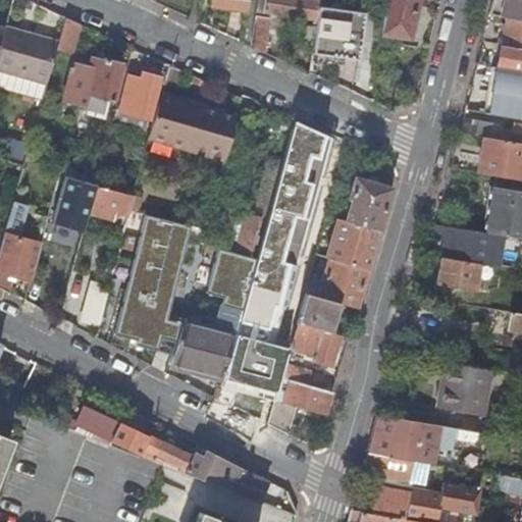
[(210,0),(210,3),(247,9),(248,0),(210,0)]
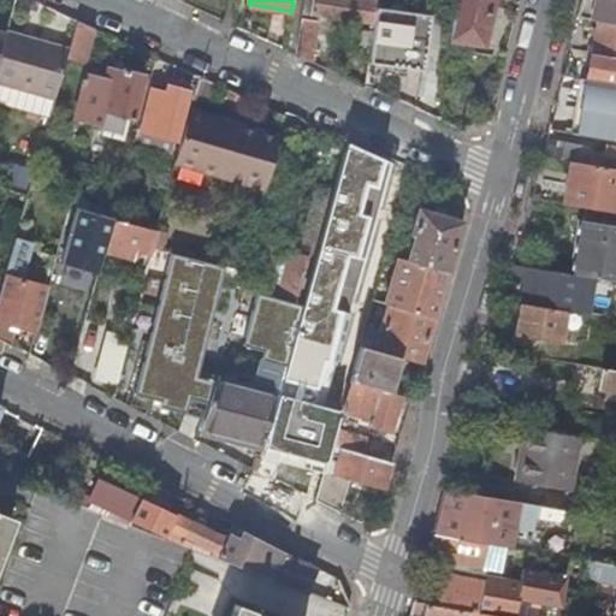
[(313,15),(374,23),(377,9),(378,1),(371,0),(307,0),(314,1),(313,15)]
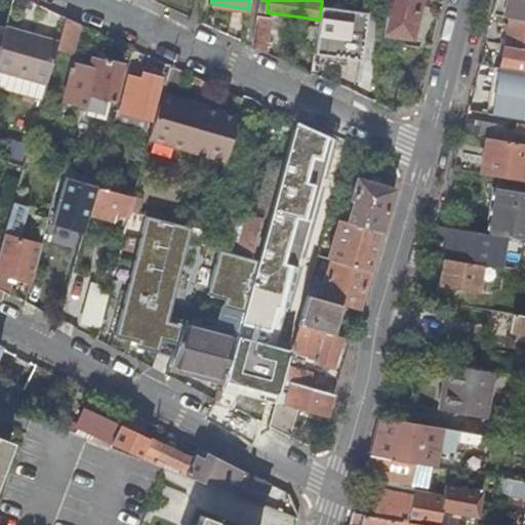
[(417,0),(388,0),(384,35),(412,39),(417,0)]
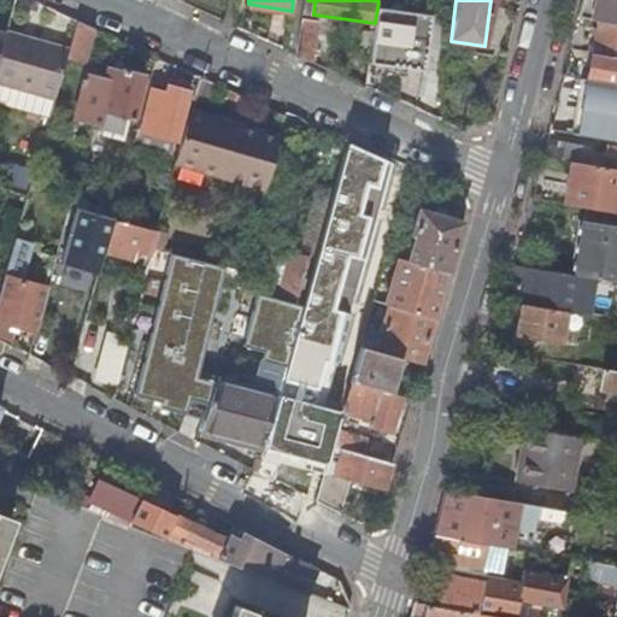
[(616,0),(583,0),(579,18),(598,22),(616,25),(616,0)]
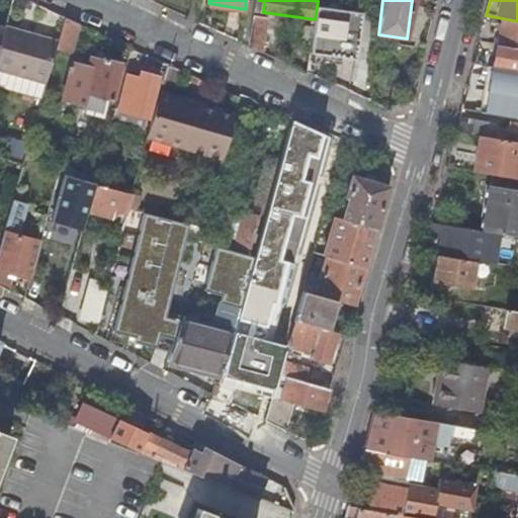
[(310,52),(355,59),(361,13),(317,7),(315,19),(310,52)]
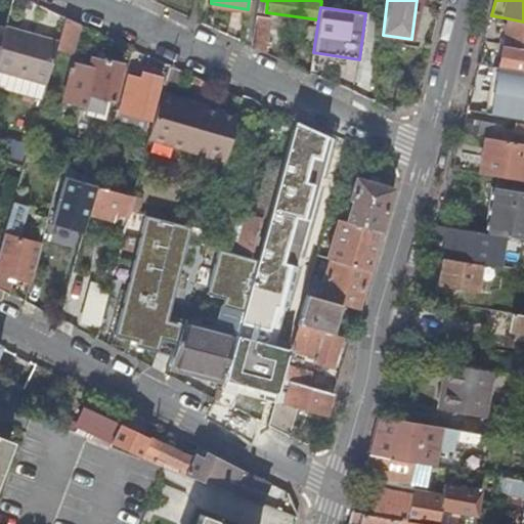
[(257,16),(252,46),(265,51),(270,18),(257,16)]
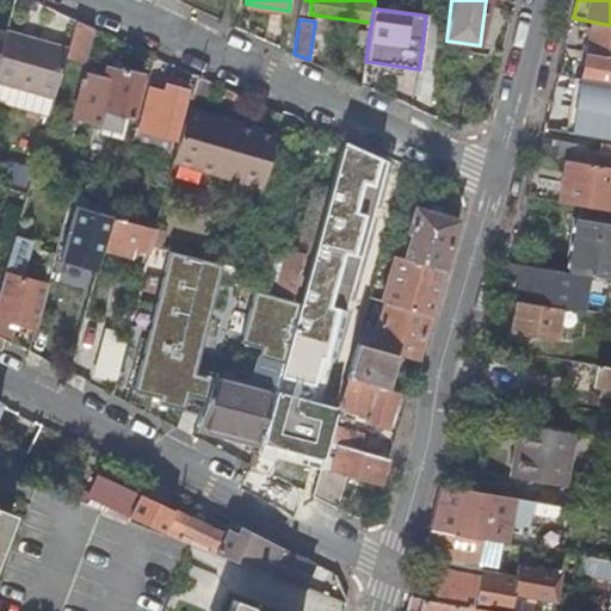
[(84,62),(93,28),(76,20),(68,48),(66,57),(84,62)]
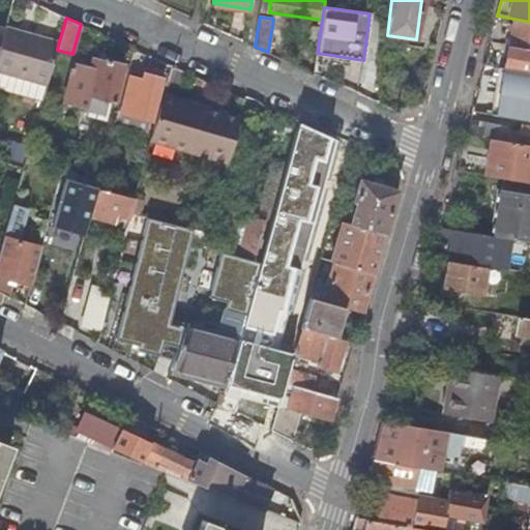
[(529,50),(529,22),(513,19),(508,46),(529,50)]
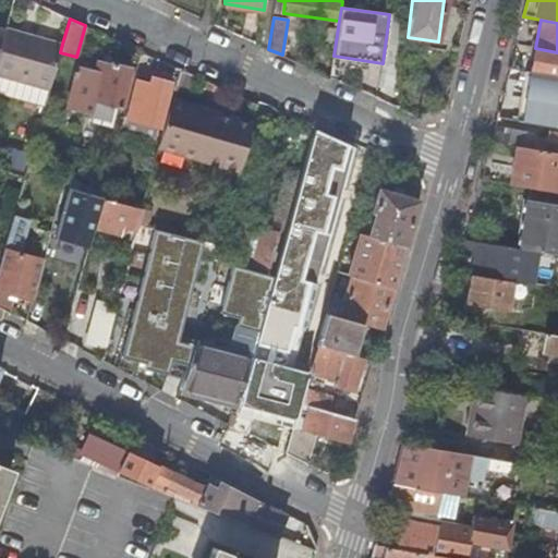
[(0,48),(0,74),(50,87),(60,52),(62,44),(5,28),(4,32),(0,48)]
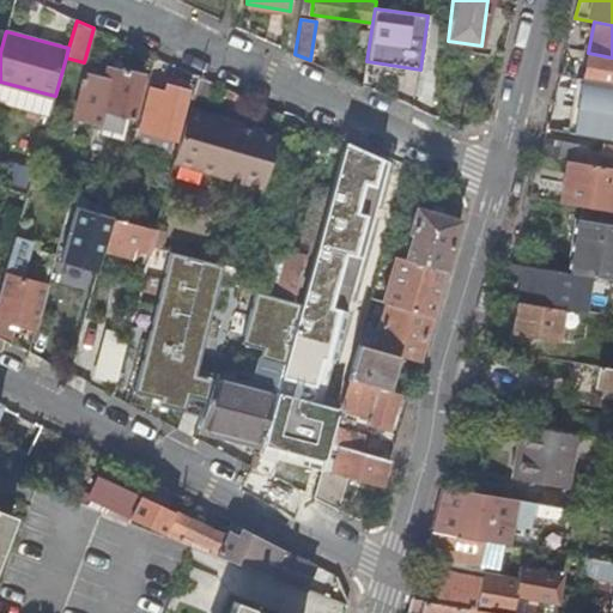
[(612,58),(588,53),(583,79),(612,84),(612,58)]
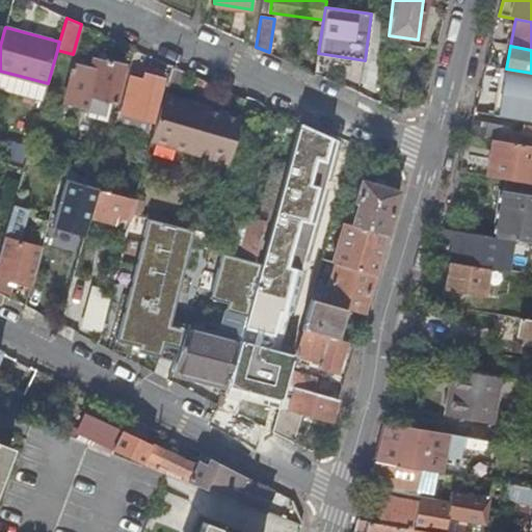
[(91,67),(75,61),(62,103),(86,110),(90,96),(114,103),(125,63),(105,58),(104,60),(95,57),(91,67)]
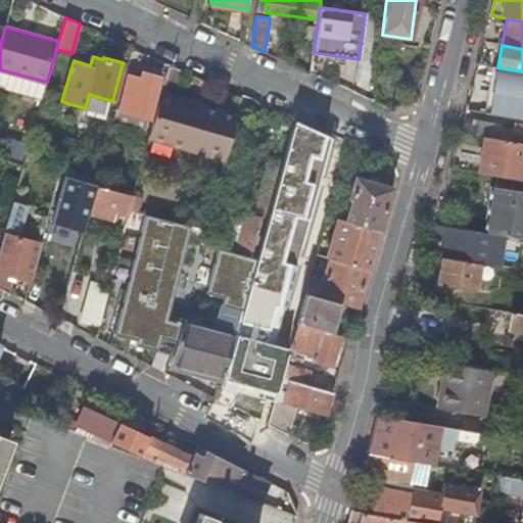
[(522,72),(497,67),(493,90),(522,95),(522,72)]
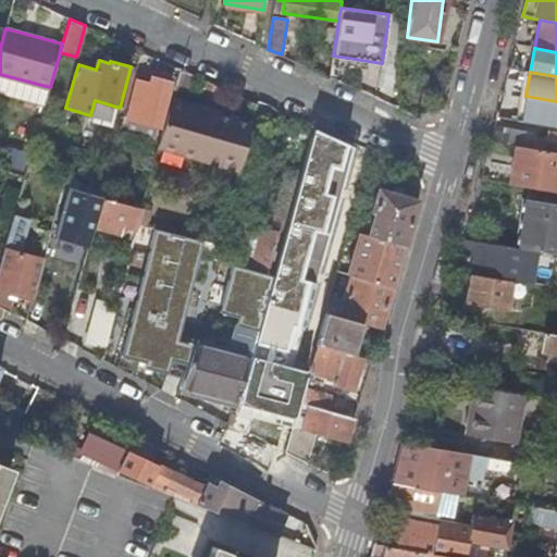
[(0,94),(45,107),(50,87),(0,74),(0,94)]
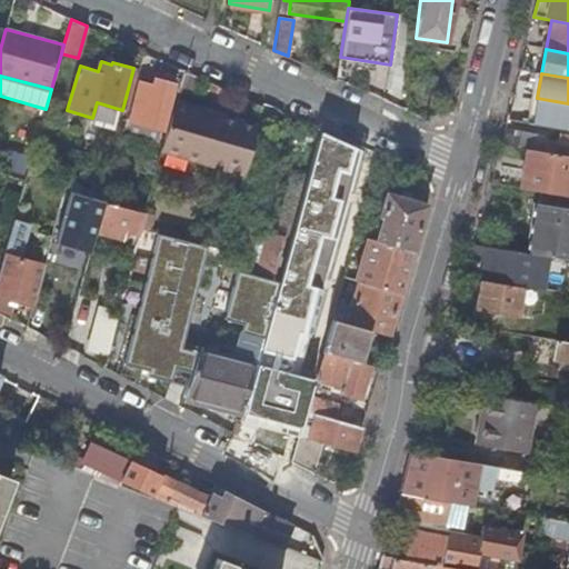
[(175,83),(153,78),(151,86),(139,82),(129,120),(131,121),(128,133),(159,142),(175,83)]
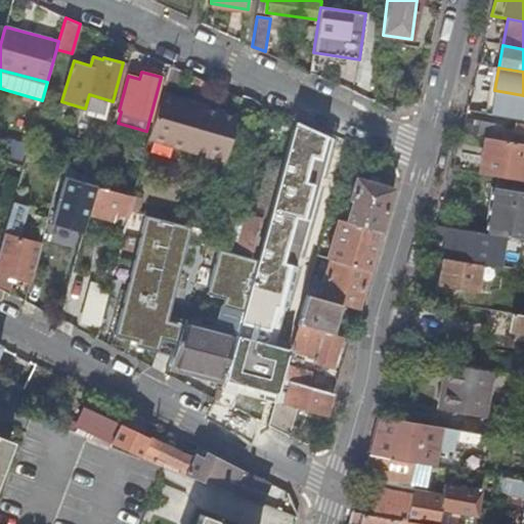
[(520,117),(523,117),(523,95),(494,90),(493,93),(523,98),(520,117)]
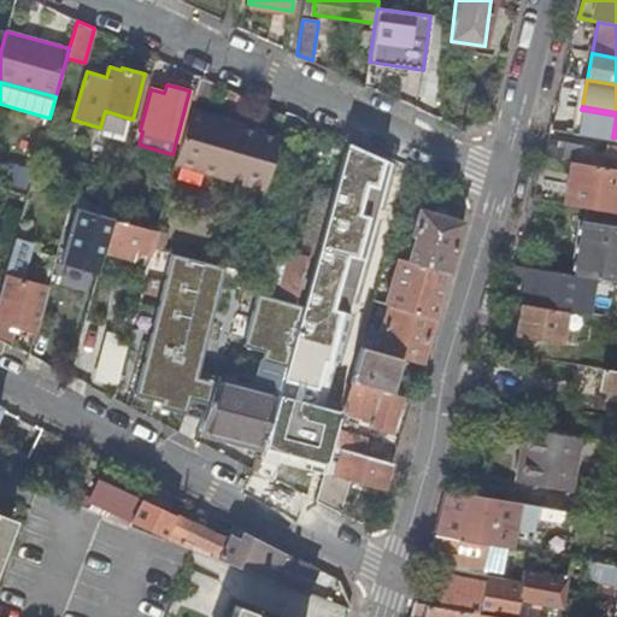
[(577,131),(612,137),(616,116),(581,110),(577,131)]
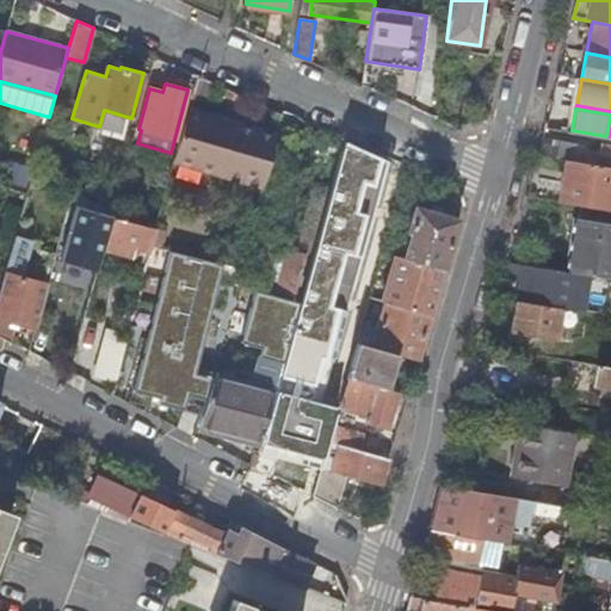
[(174,160),(263,184),(270,165),(270,161),(273,144),(276,133),(189,111),(174,160)]
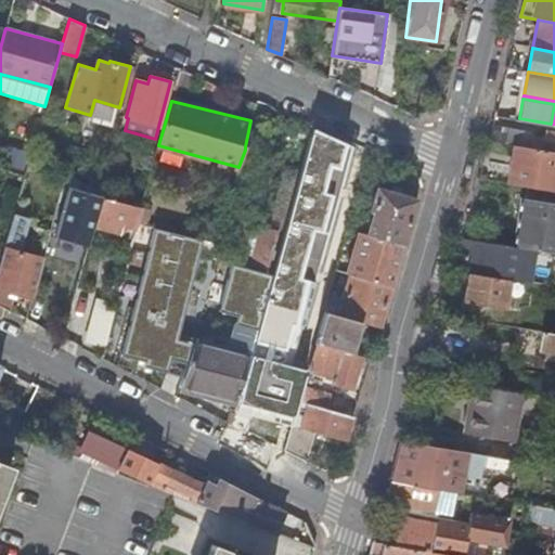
[(292,141),(308,145),(311,131),(294,123),(292,141)]
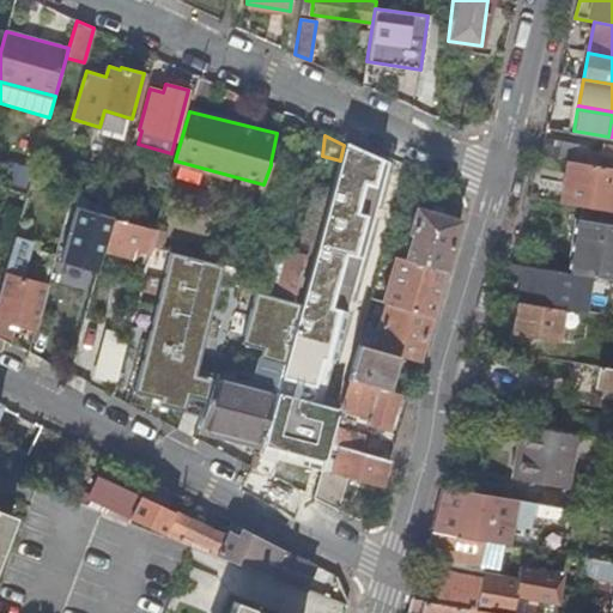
[(563,140),(545,138),(540,157),(571,162),(604,167),(604,165),(612,165),(612,146),(598,145),(596,155),(590,153),(590,147),(562,141),(563,140)]
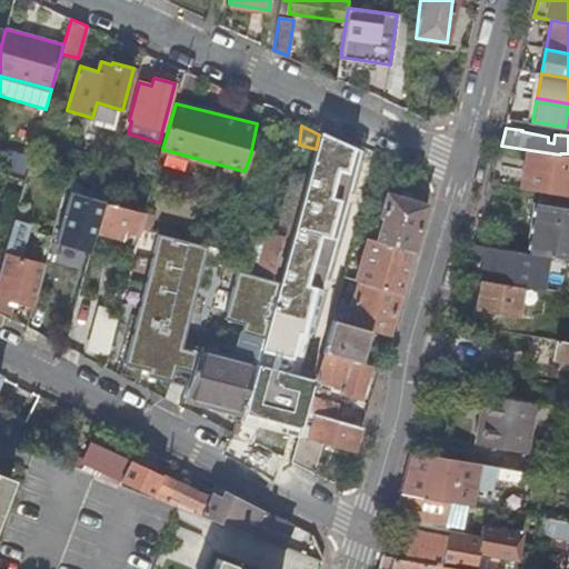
[(276,157),(278,150),(281,141),(255,135),(251,150),(260,152),(242,210),(259,216),(276,157)]
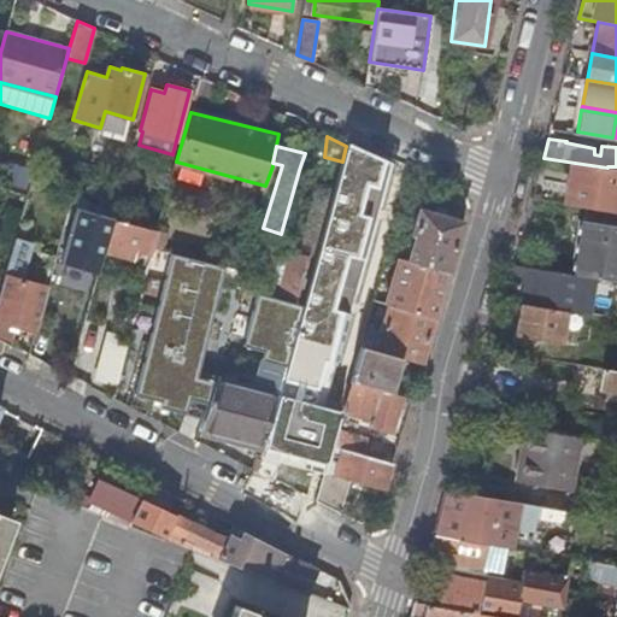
[(376,162),(351,151),(346,163),(371,175),(376,162)]
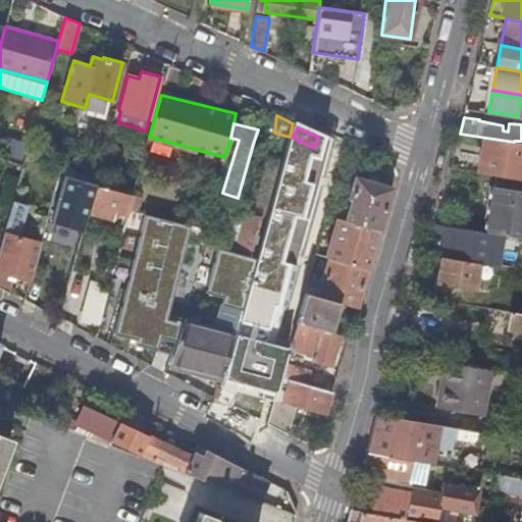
[(521,180),(521,143),(514,142),(486,138),(479,173),(498,177),(521,180)]
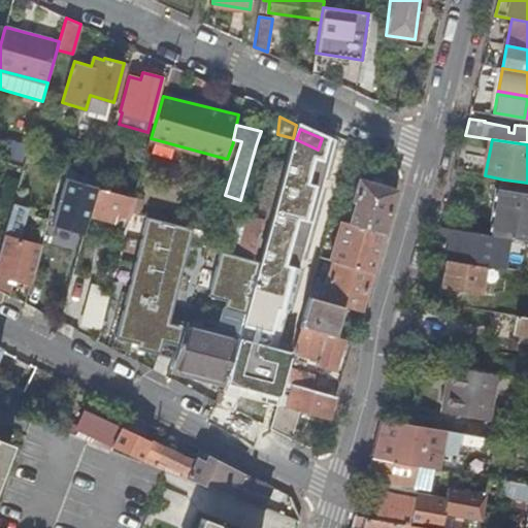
[(8,140),(4,155),(19,159),(23,144),(8,140)]
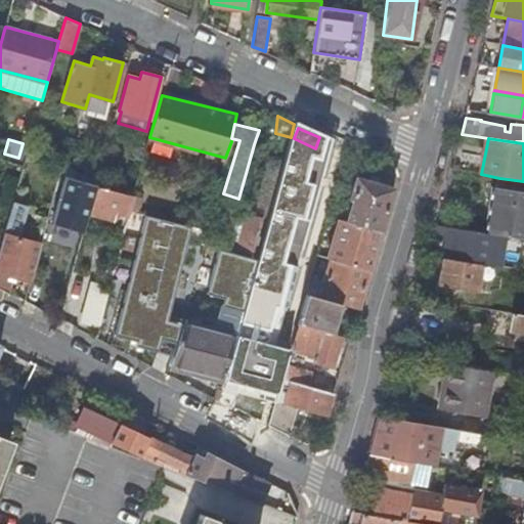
[(255,213),(269,217),(278,181),(282,165),(269,162),(255,213)]
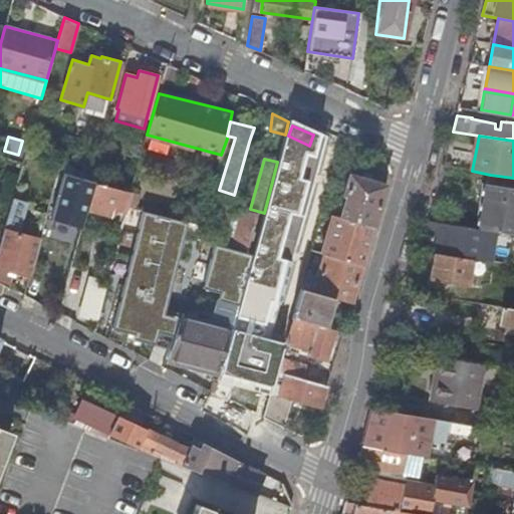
[(72,209),(86,213),(88,207),(96,183),(79,178),(82,169),(68,164),(53,215),(69,219),(72,209)]
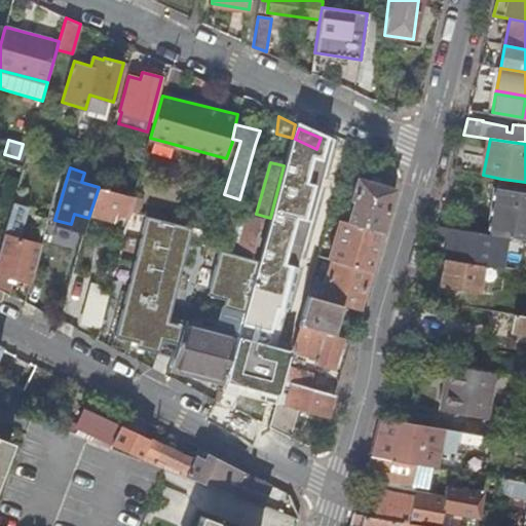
[(353,204),(348,222),(383,232),(396,189),(358,179),(350,203),(353,204)]
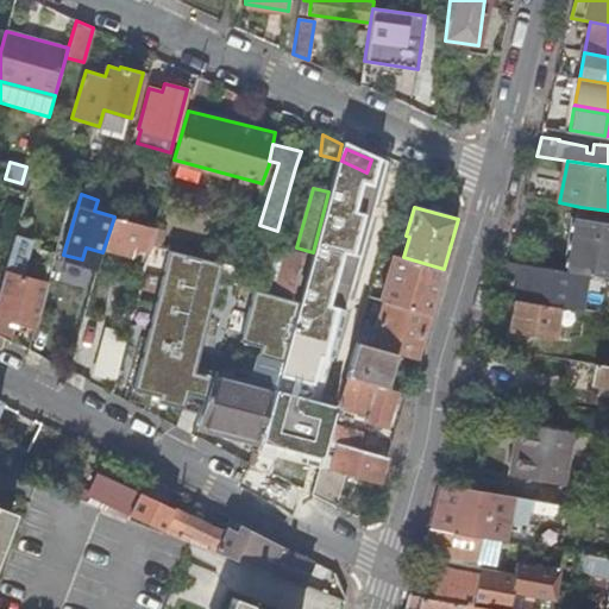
[(608,211),(581,207),(578,220),(575,220),(566,272),(608,278),(608,211)]
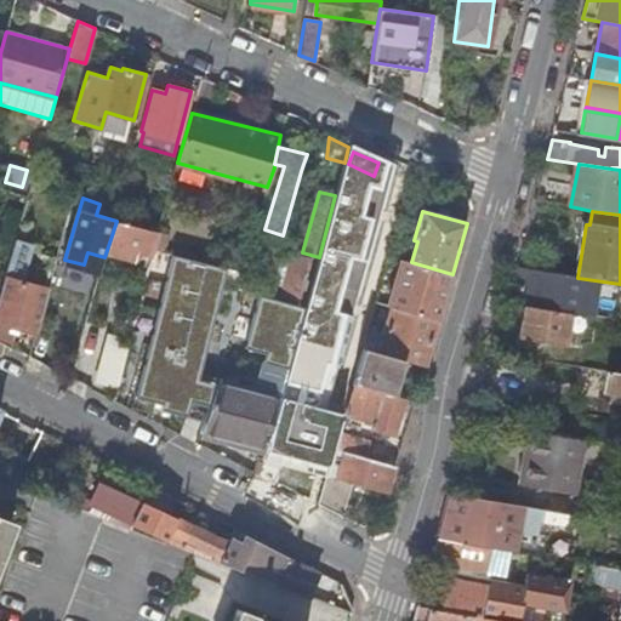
[(368,224),(330,215),(319,257),(306,307),(302,318),(352,332),(366,280),(353,277),(368,224)]
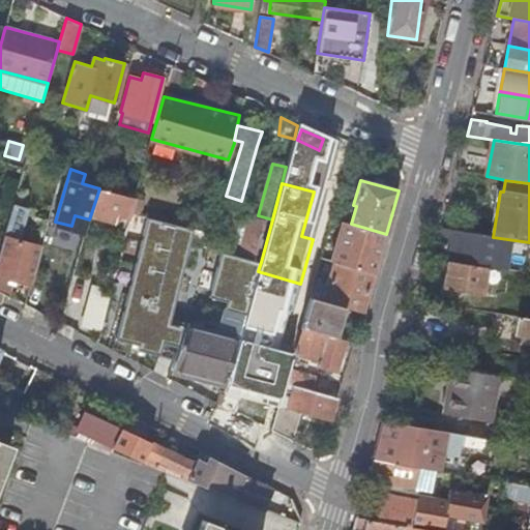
[(118,213),(130,216),(131,213),(136,198),(99,188),(91,213),(109,218),(108,221),(115,224),(118,213)]
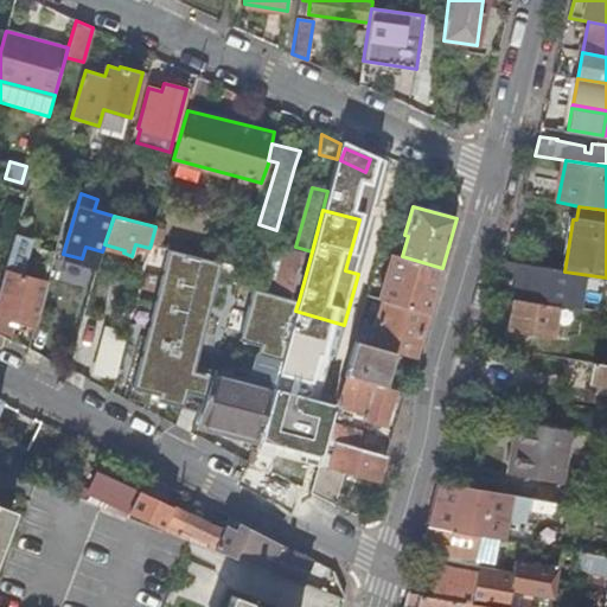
[(262,275),(266,276),(273,251),(257,247),(261,229),(248,225),(237,268),(234,281),(257,288),(262,275)]
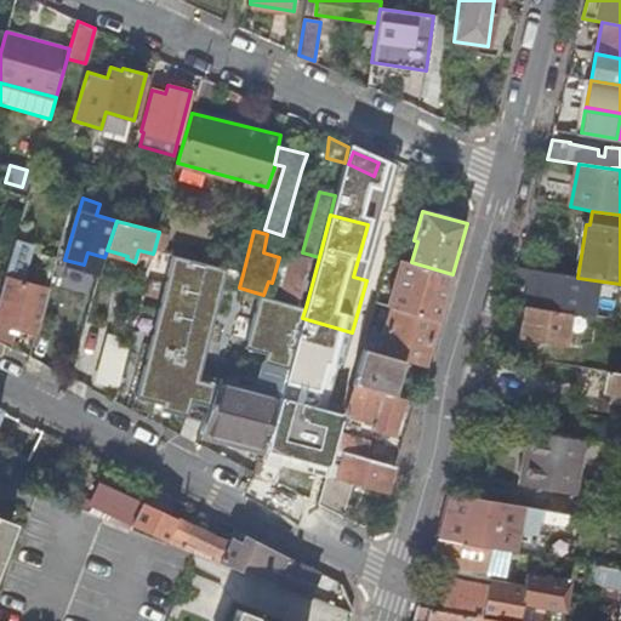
[(0,262),(18,268),(27,244),(9,238),(0,262)]
